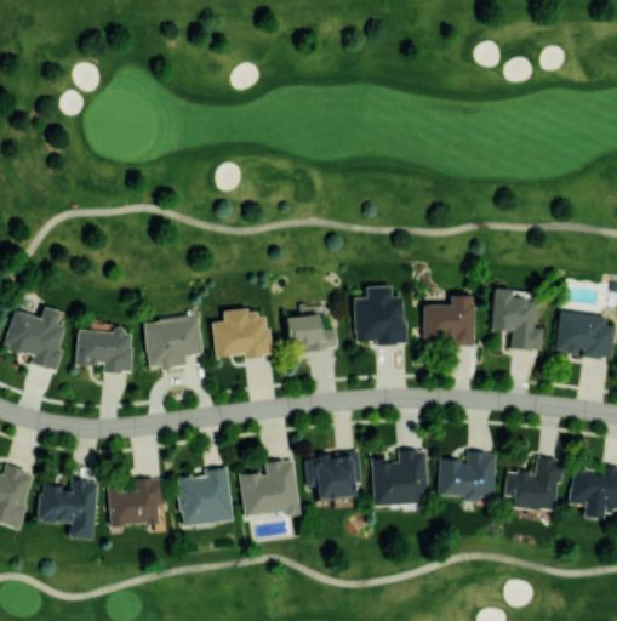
[(406,342),(405,294),(393,295),(393,284),(366,285),(366,296),(354,296),(354,340),(377,340),(377,343),(406,342)]
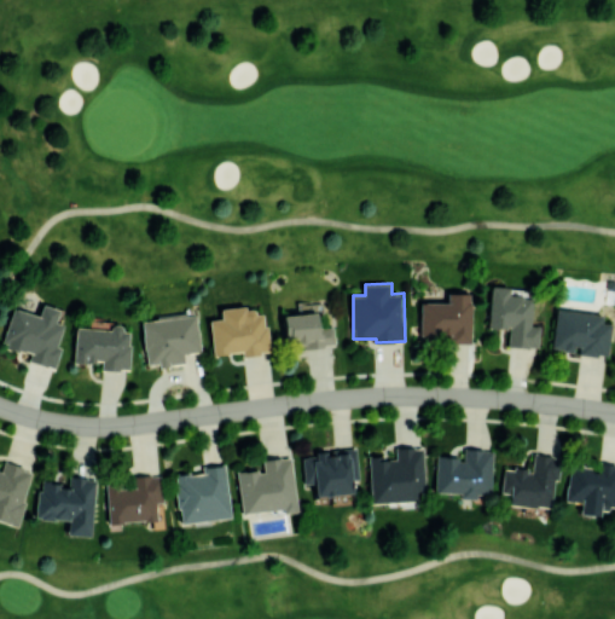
[(491,328),(510,329),(509,347),(540,348),(541,325),(533,325),(534,296),(510,295),(510,287),(492,285),(491,328)]
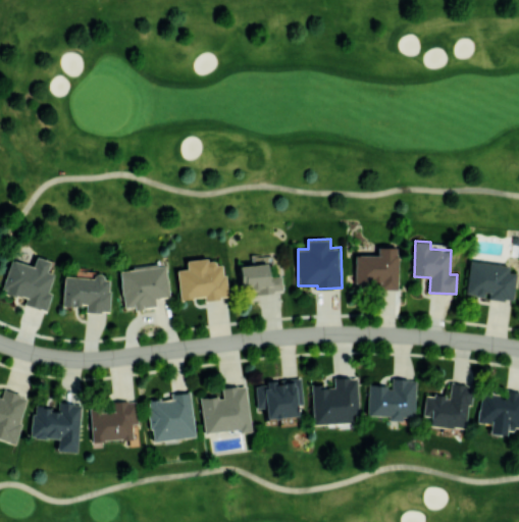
[(356,254),(355,282),(380,283),(380,288),(399,288),(400,246),(379,246),(379,255),(356,254)]
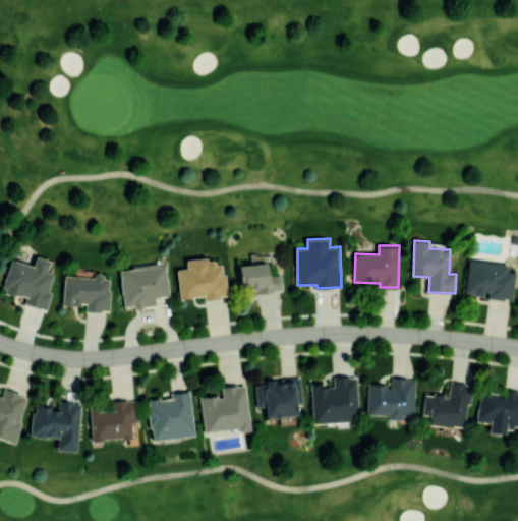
[(52,259),(37,255),(35,265),(12,258),(3,291),(26,297),(24,303),(48,310),(54,291),(50,290),(55,273),(49,271),(52,259)]
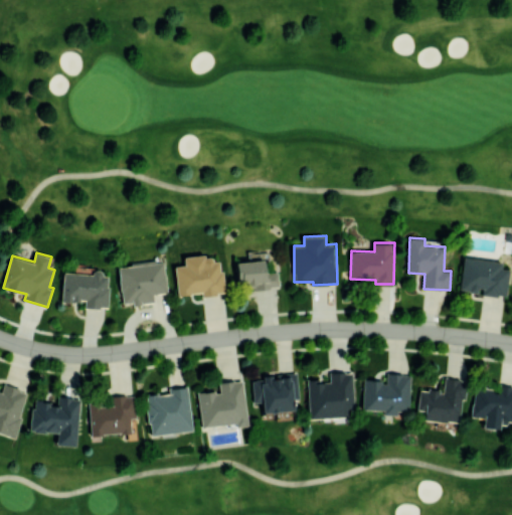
[(178,295),(203,293),(203,296),(225,294),(222,255),(185,258),(186,265),(176,266),(178,295)]
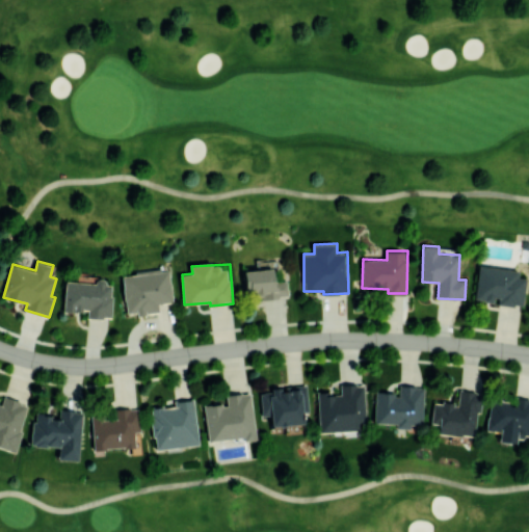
[(525,307),(527,277),(520,276),(520,269),(479,266),(477,300),(498,301),(497,304),(525,307)]
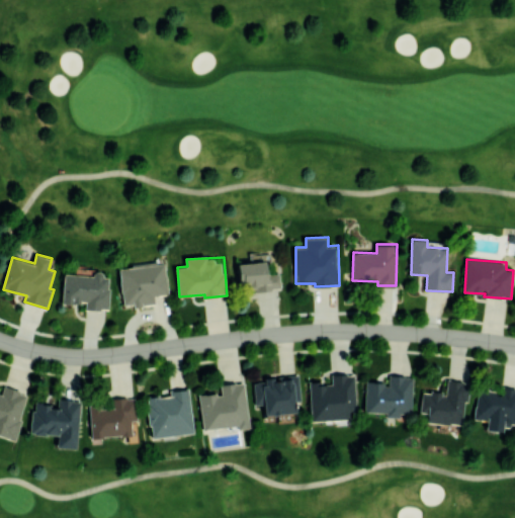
[(238,263),(239,290),(282,288),(281,261),(238,263)]
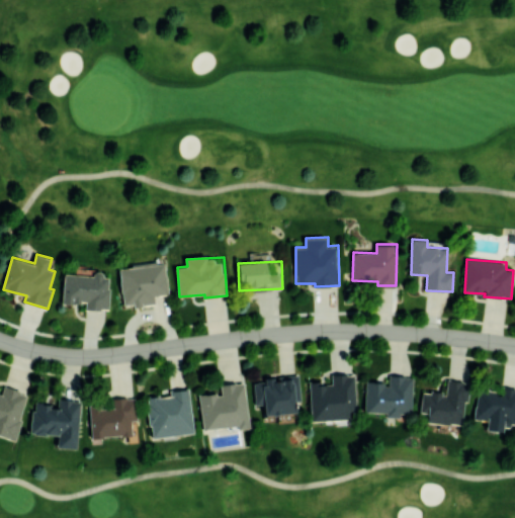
[(120,267),(123,306),(134,305),(134,307),(157,305),(156,295),(170,294),(167,263),(120,267)]
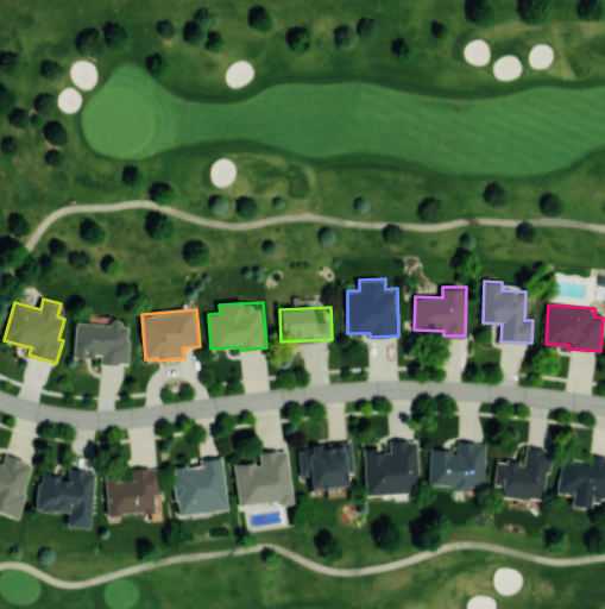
[(75,356),(101,357),(101,364),(130,364),(131,322),(75,321),(75,356)]
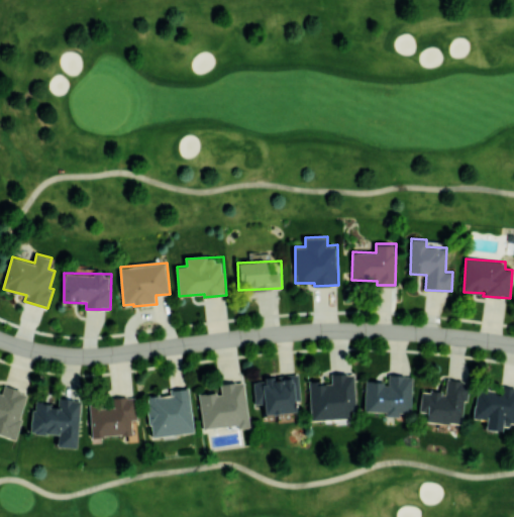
[(309,382),(310,420),(349,419),(349,410),(356,409),(355,374),(331,374),(332,381),(309,382)]
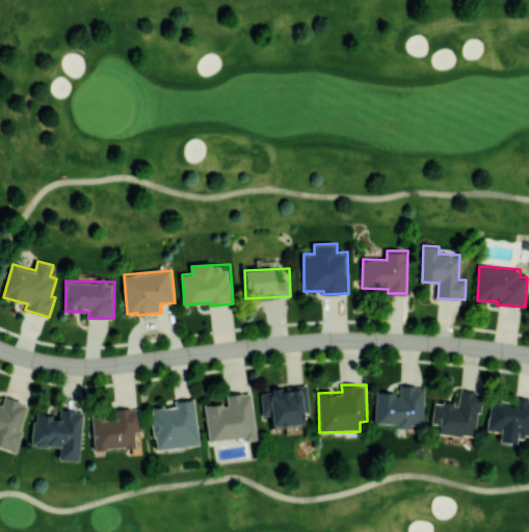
[(261,390),(263,416),(271,415),(272,426),(306,423),(305,414),(311,413),(308,386),(261,390)]
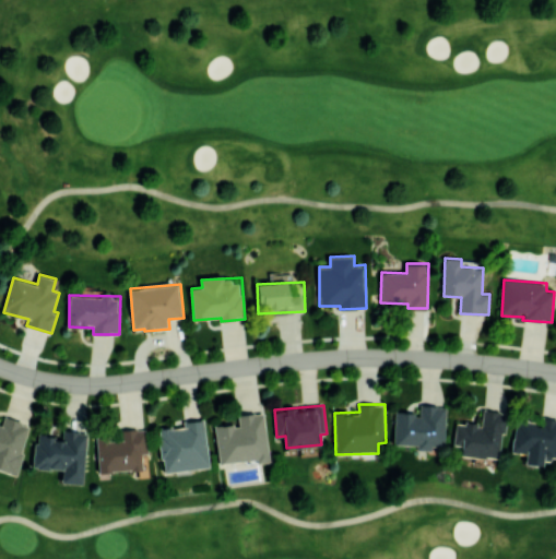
[(417,445),(417,448),(446,449),(447,406),(421,405),(421,413),(395,412),(394,444),(417,445)]
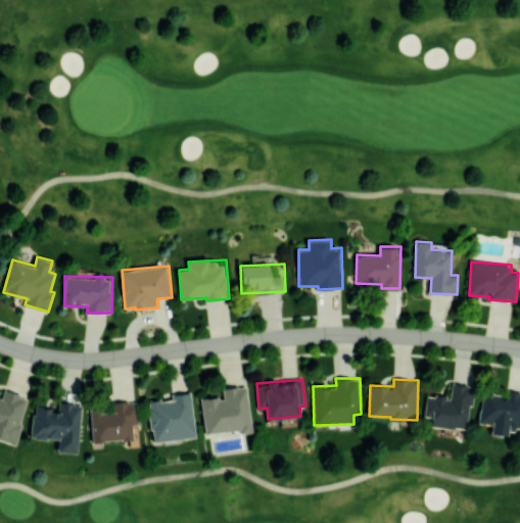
[(468,430),(473,386),(453,383),(451,396),(427,393),(424,416),(432,417),(430,426),(468,430)]
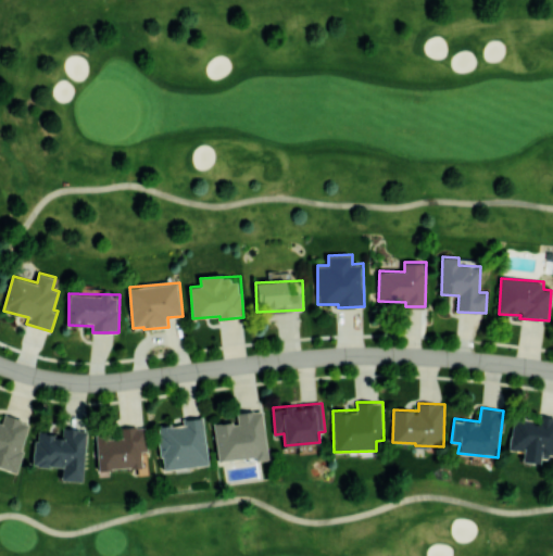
[(217,460),(255,458),(255,460),(267,459),(264,409),(237,412),(238,421),(214,422),(217,460)]
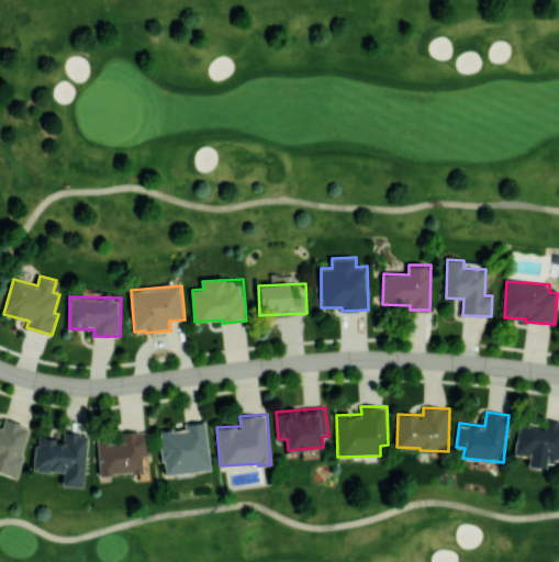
[(516,454),(529,457),(528,467),(547,469),(548,460),(558,461),(558,423),(520,418),(516,454)]
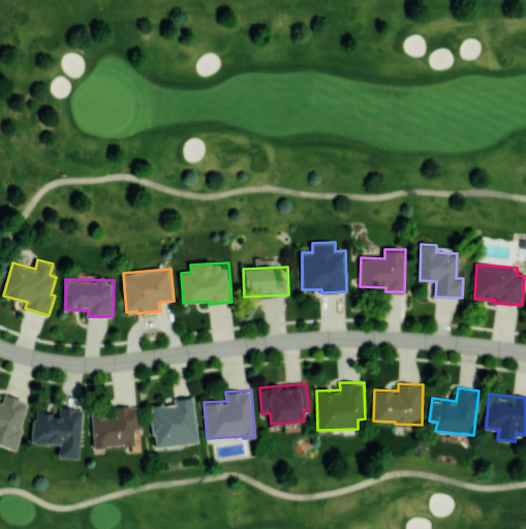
[(0,444),(17,448),(29,401),(5,395),(3,401),(0,400),(0,444)]
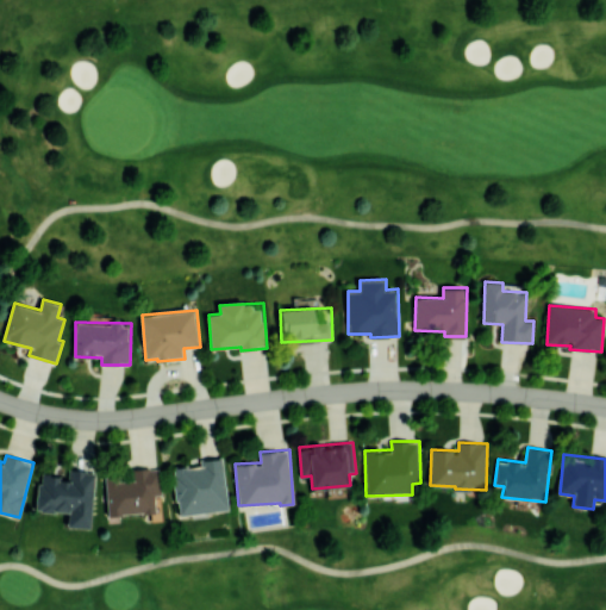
[(229,511),(224,458),(200,460),(200,465),(174,468),(179,516),(229,511)]
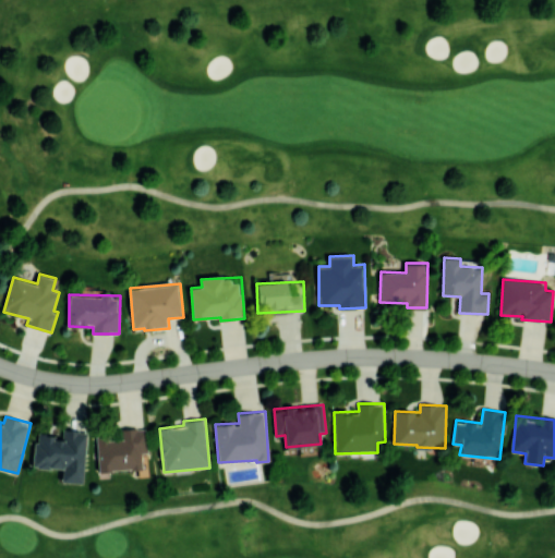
[(97,437),(99,473),(149,471),(147,427),(121,429),(121,436),(97,437)]
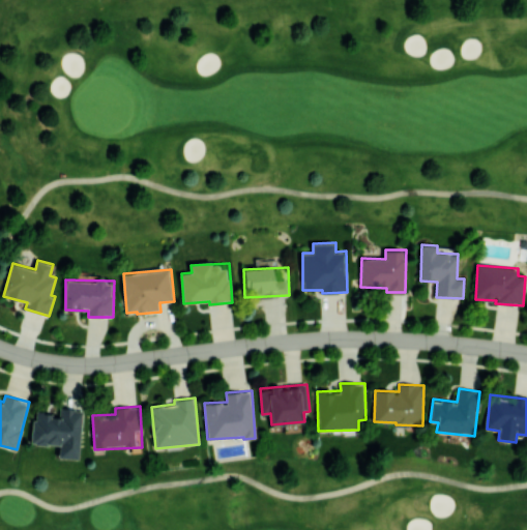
[(81,459),(84,409),(61,407),(60,414),(34,413),(32,443),(59,445),(59,458),(81,459)]
